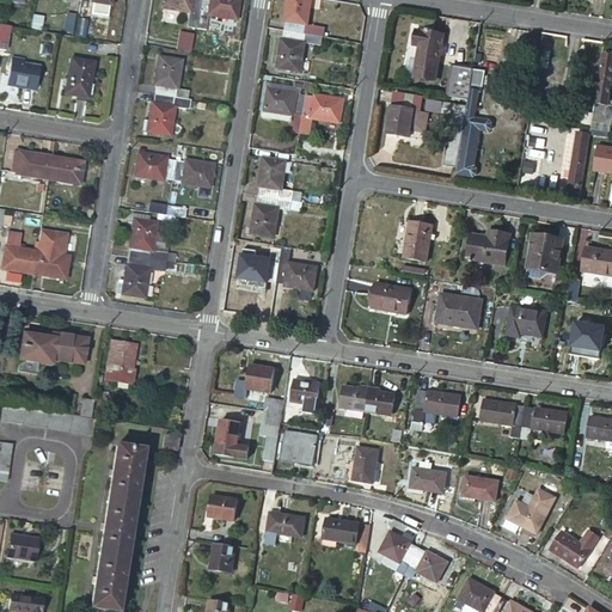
[(194,31),(195,31),(200,0),(160,0),(159,11),(188,14),(184,34),(194,36),(194,31)]
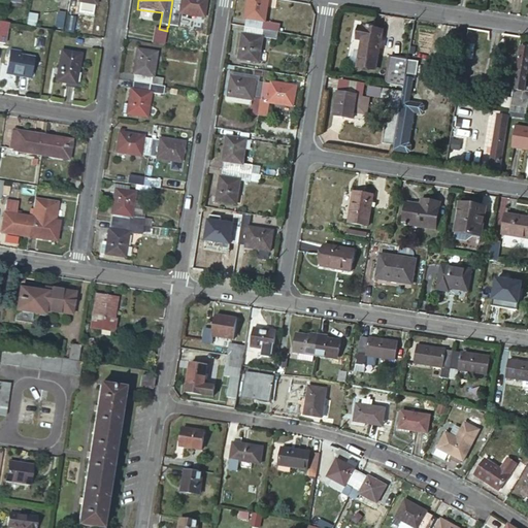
[(172,0),(168,27),(169,27),(169,31),(176,32),(179,15),(203,20),(205,0),(172,0)]
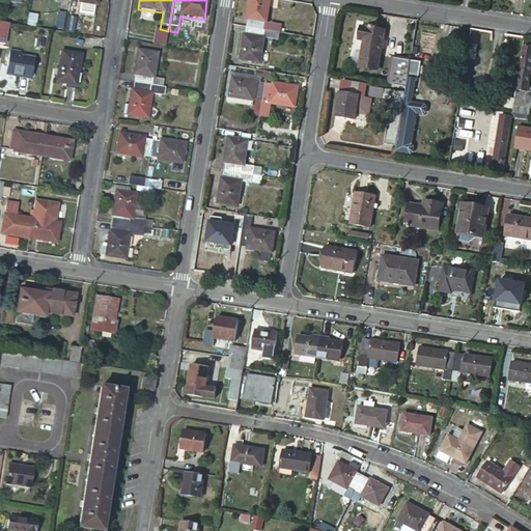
[(248,0),(246,19),(247,20),(246,28),(263,31),(279,33),(280,33),(281,24),(267,22),(269,0),(248,0)]
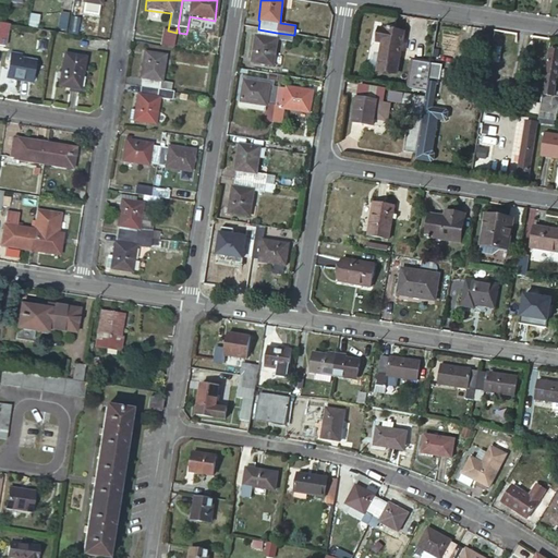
[(59,15),(57,34),(64,35),(68,16),(59,15)]
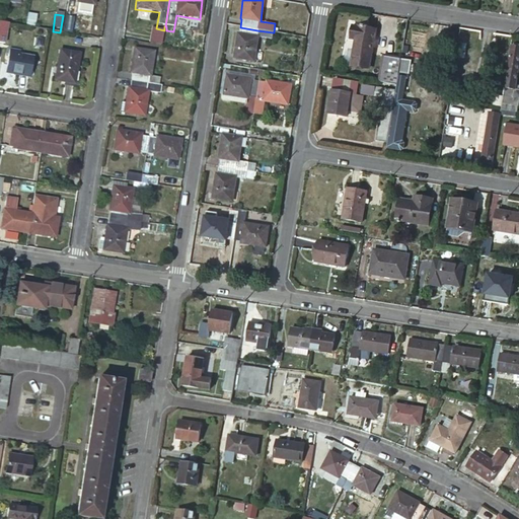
[(35,21),(26,20),(24,26),(34,28),(35,21)]
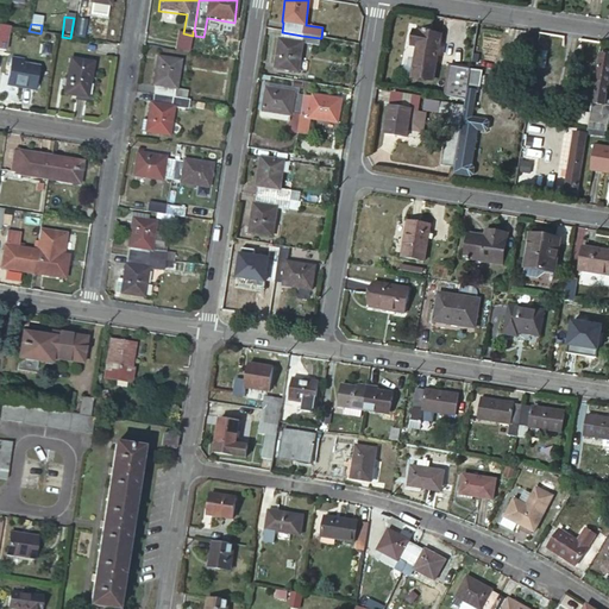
[(10,29),(0,26),(0,54),(6,55),(10,29)]
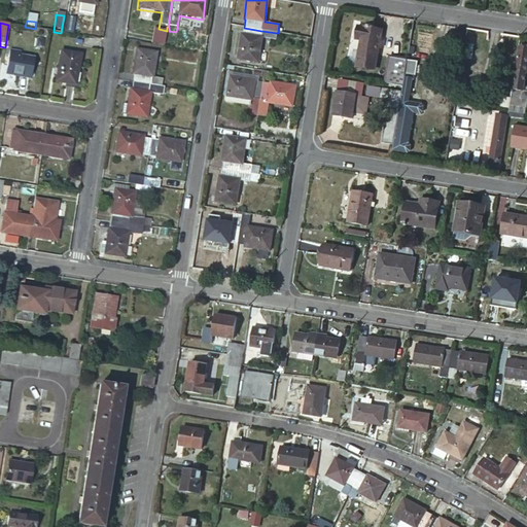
[(382,30),(356,26),(354,39),(360,40),(358,58),(377,61),(382,30)]
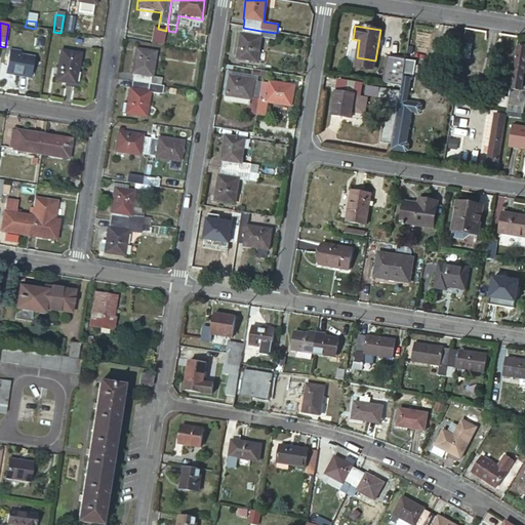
[(260,31),(243,28),(242,36),(241,36),(237,61),(257,64),(261,39),(275,41),(276,33),(260,31)]
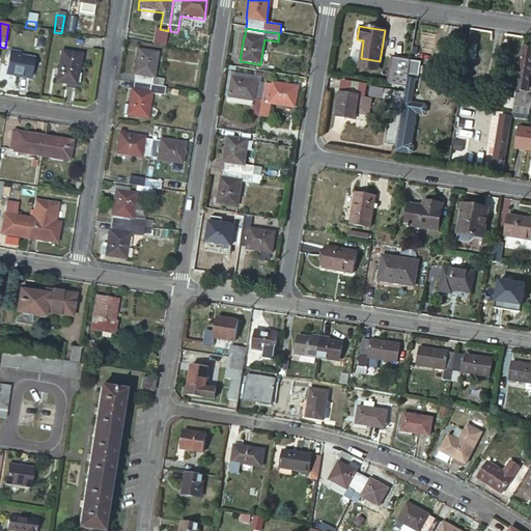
[(513,112),(530,114),(530,89),(527,89),(530,63),(530,49),(523,48),(513,112)]
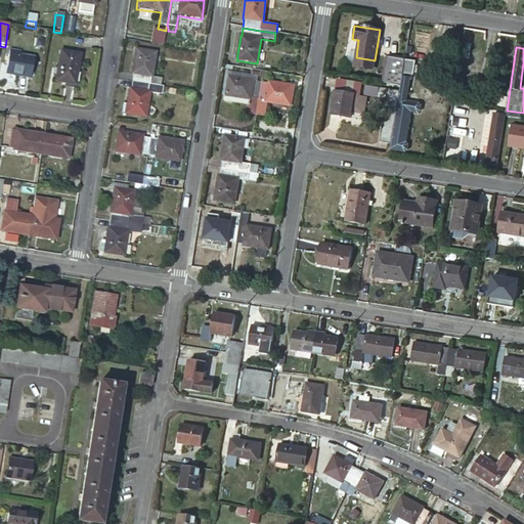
[(134,76),(132,83),(161,87),(162,80),(151,79),(156,53),(136,50),(131,75),(134,76)]
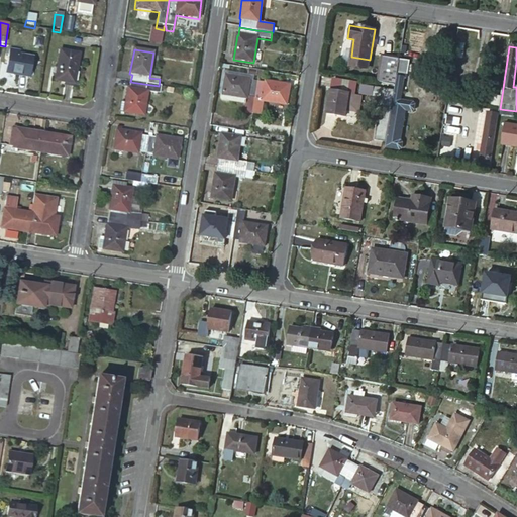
[(20,52),(10,50),(6,74),(30,78),(33,60),(19,57),(20,52)]
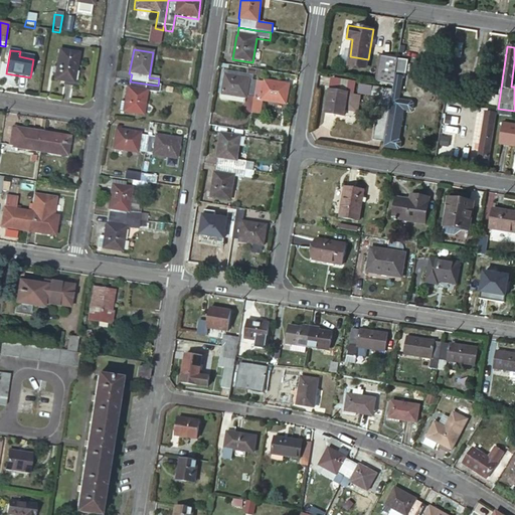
[(79,54),(58,51),(54,81),(72,84),(71,87),(79,89),(82,67),(76,66),(79,54)]
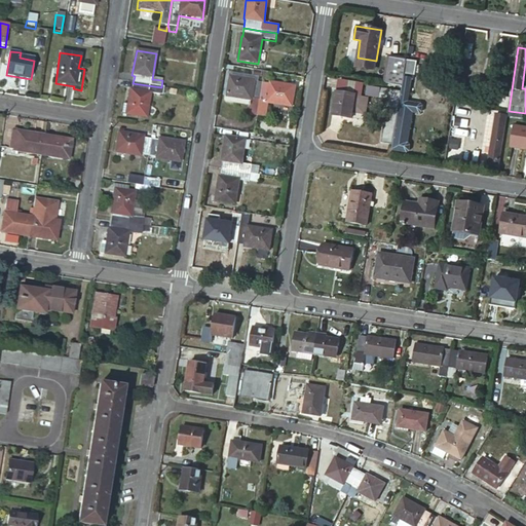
[(386,83),(402,86),(403,78),(404,73),(405,66),(406,61),(389,58),(386,83)]
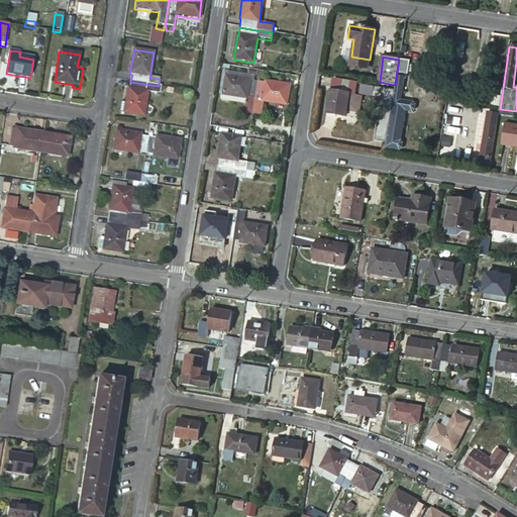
[(266,79),(268,72),(261,71),(259,78),(266,79)]
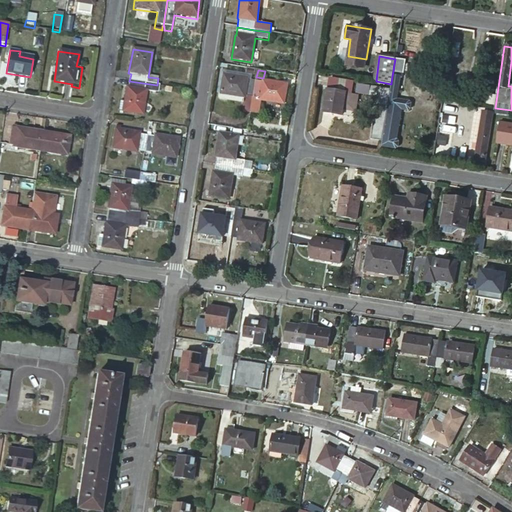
[(248,76),(221,71),(217,94),(221,95),(224,75),(248,79),(248,76)]
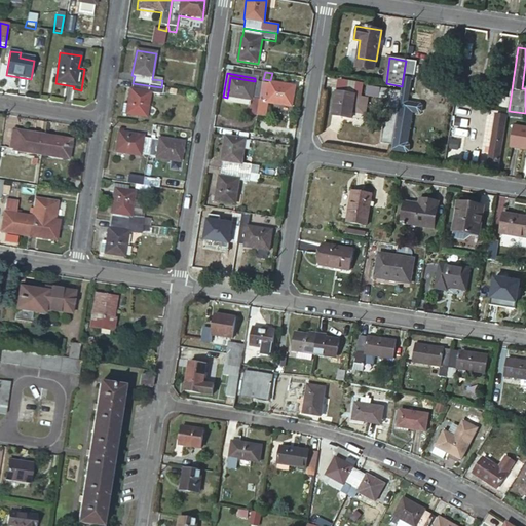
[(263,84),(254,83),(255,81),(230,77),(227,98),(238,99),(251,101),(252,102),(250,115),(257,117),(260,101),(263,84)]
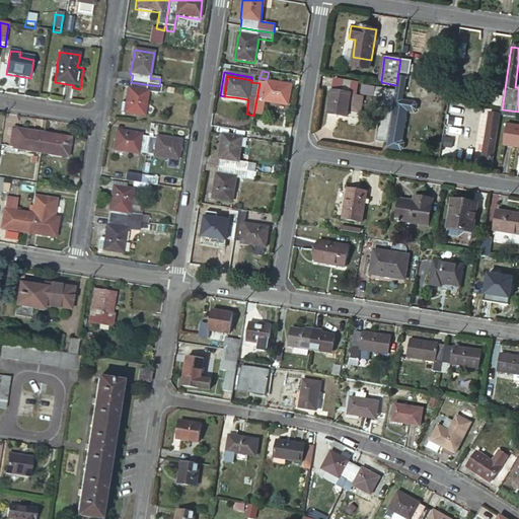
[(405,78),(397,77),(396,85),(387,148),(400,150),(403,149),(404,145),(401,143),(406,113),(415,114),(417,112),(417,106),(416,104),(401,102),(403,95),(399,94),(400,86),(404,87),(405,78)]
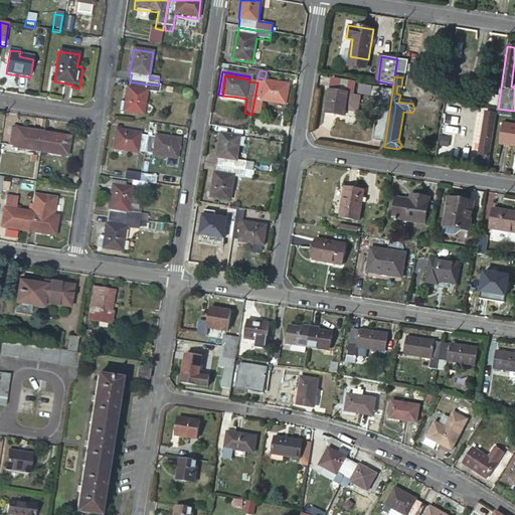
[(130,81),(129,89),(127,89),(125,103),(121,103),(119,112),(143,116),(146,93),(159,95),(160,87),(158,86),(130,81)]
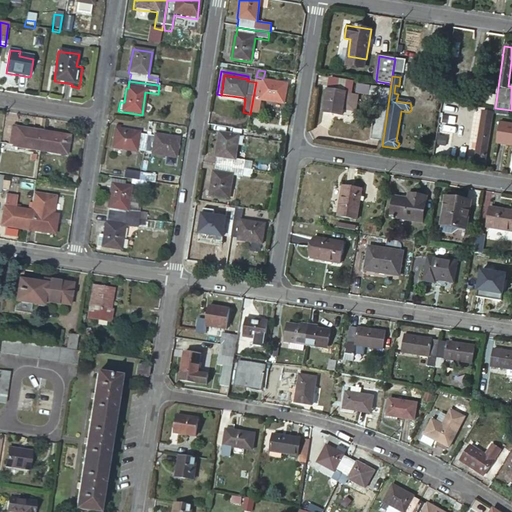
[(263,83),(256,82),(253,98),(250,114),(258,115),(260,101),(283,105),(287,85),(263,82),(263,83)]
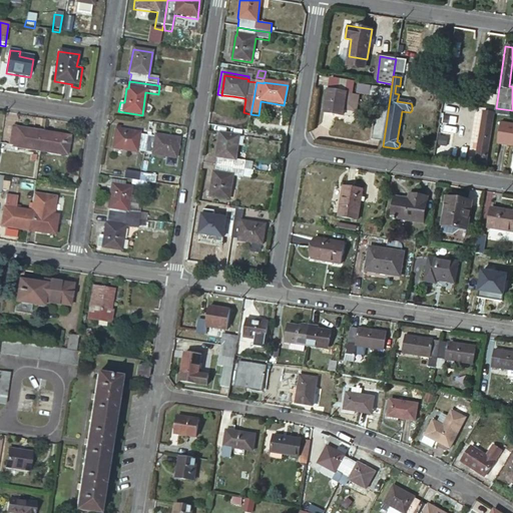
[(370,87),(358,85),(357,92),(369,95),(370,87)]
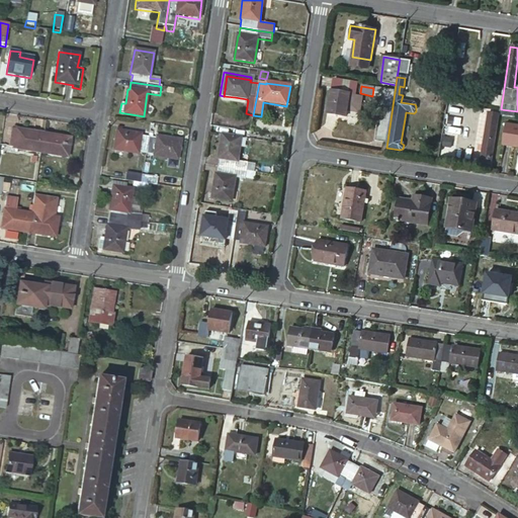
[(393,91),(382,89),(373,141),(384,143),(393,91)]
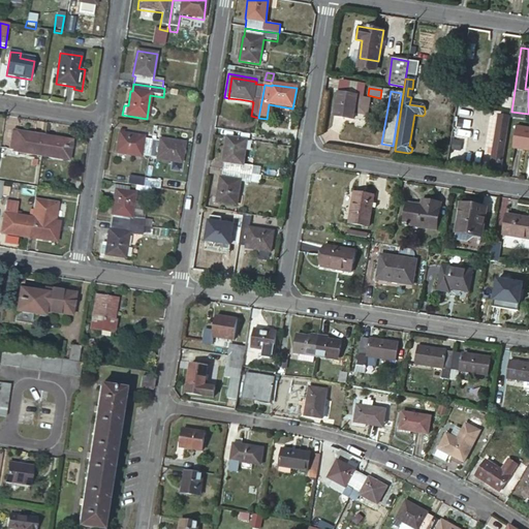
[(368,99),(337,94),(334,117),(353,120),(354,114),(366,116),(368,99)]
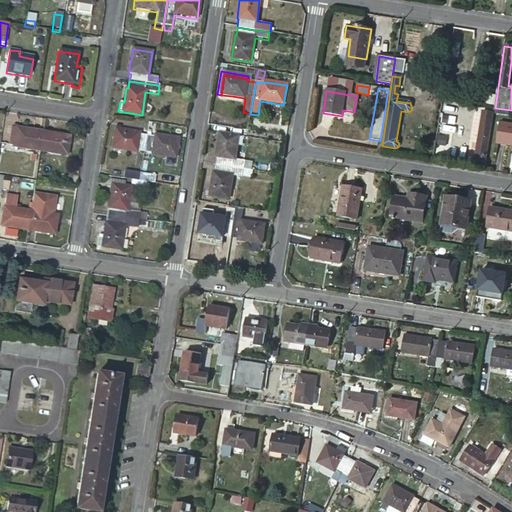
[(232,96),(221,95),(220,102),(222,104),(229,105),(231,103),(231,101),(232,96)]
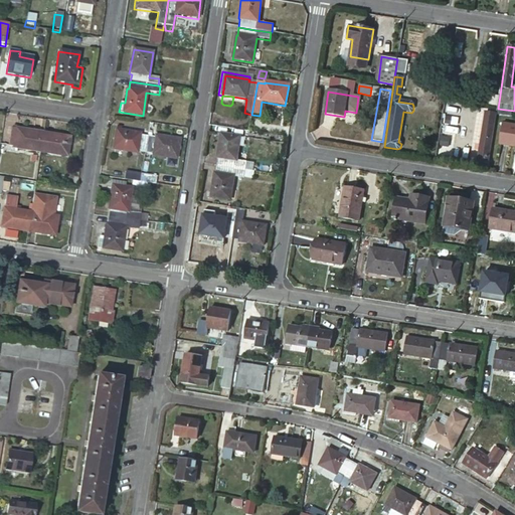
[(488,164),(494,123),(483,122),(476,163),(488,164)]
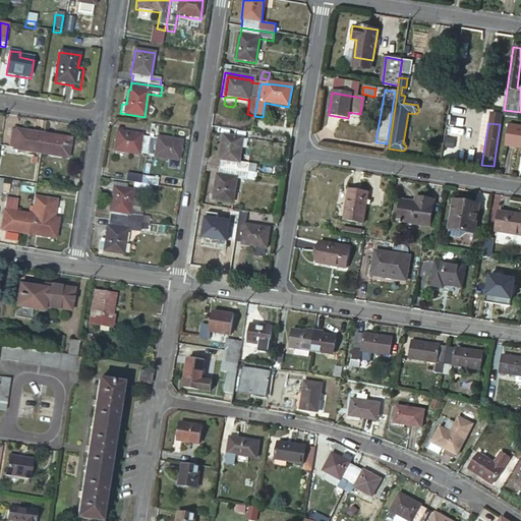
[(520,127),(508,126),(505,146),(520,148),(520,127)]
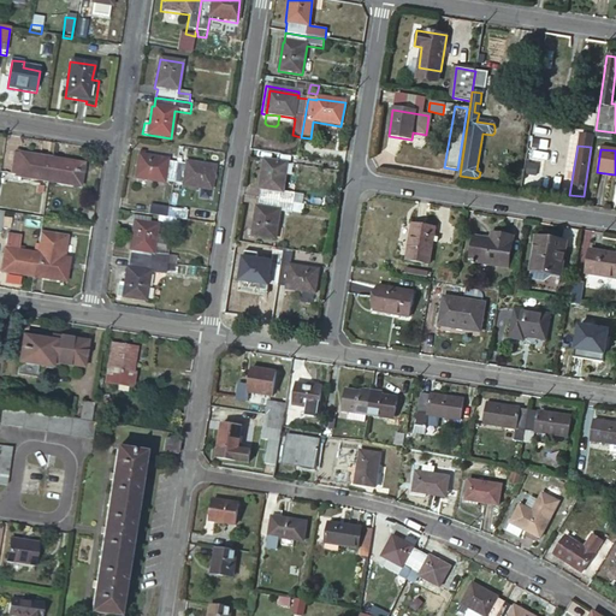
[(144,152),(138,150),(134,179),(163,184),(164,183),(173,184),(176,164),(170,163),(166,161),(166,160),(144,157),(144,152)]
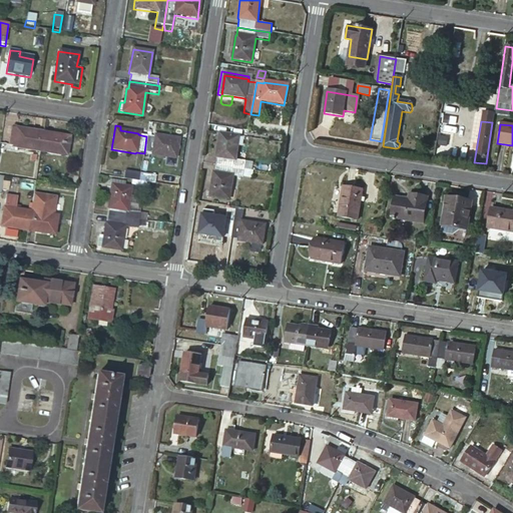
[(12,147),(39,152),(41,133),(15,128),(14,130),(11,129),(8,145),(12,146),(12,147)]
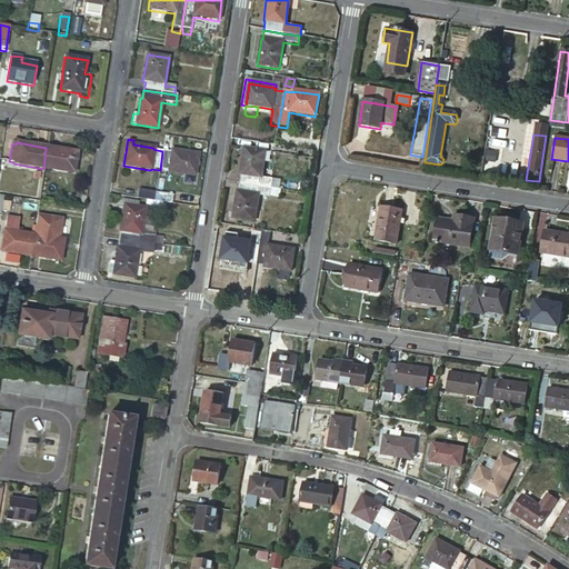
[(239,173),(242,175),(241,181),(271,187),(273,179),(261,177),(266,150),(243,147),(239,173)]
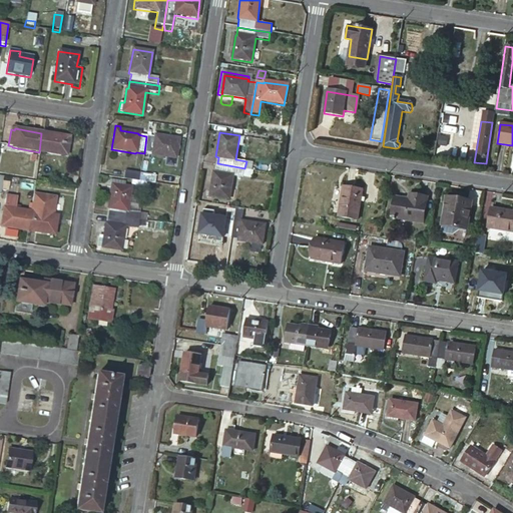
[(39,152),(66,156),(69,137),(41,133),(39,152)]
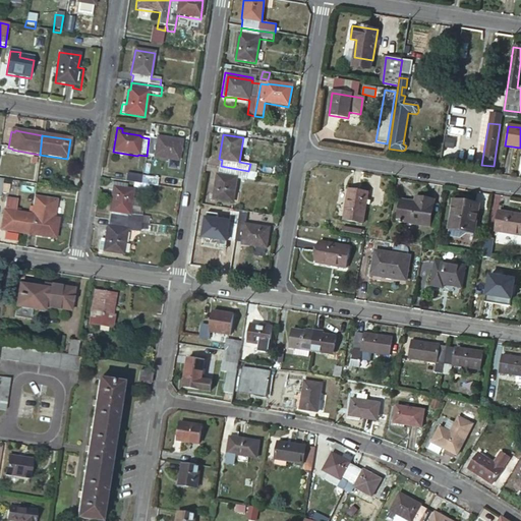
[(147,156),(154,157),(154,159),(179,163),(182,142),(157,138),(157,139),(149,138),(147,156)]
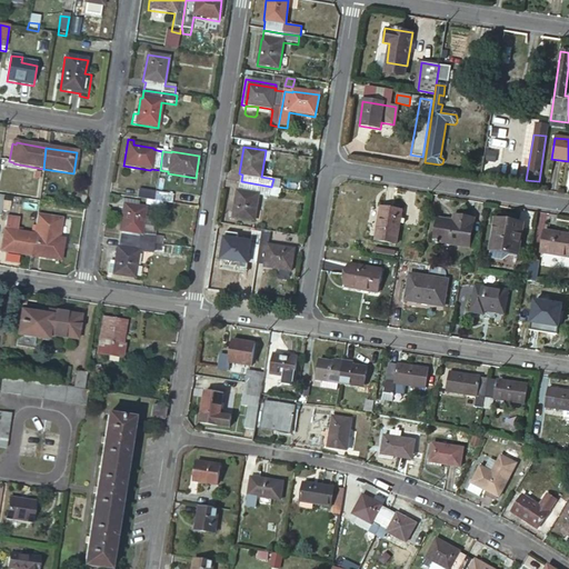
[(271,187),(241,181),(239,191),(237,190),(233,212),(232,218),(255,221),(259,193),(270,196),(271,187)]
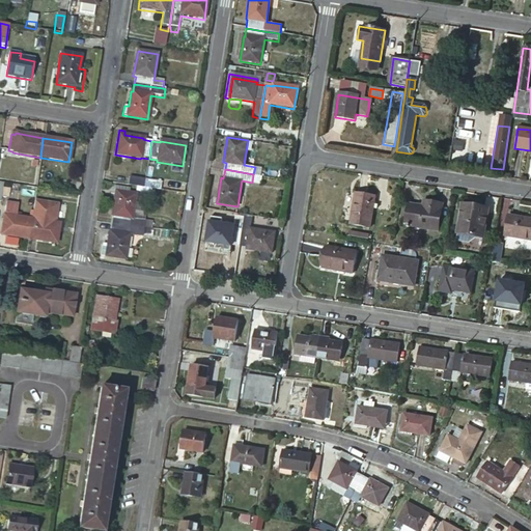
[(146,179),(129,176),(128,185),(144,187),(146,179)]
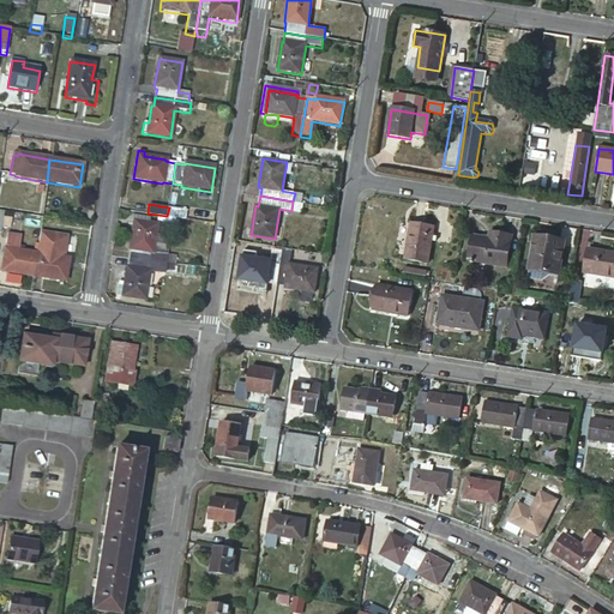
[(188,210),(169,208),(167,216),(187,220),(188,210)]
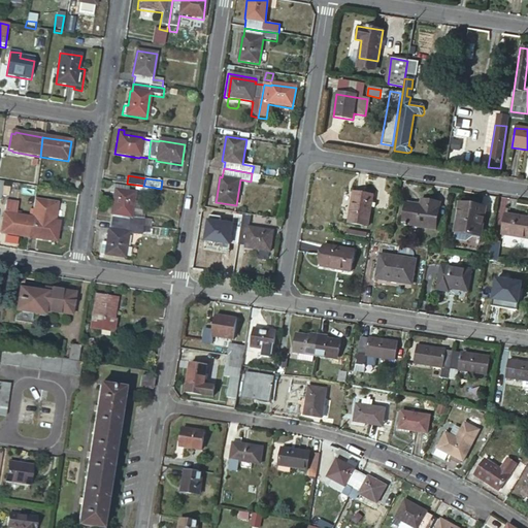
[(112,215),(111,223),(143,227),(144,219),(132,217),(134,203),(135,193),(114,189),(110,213),(112,215)]
